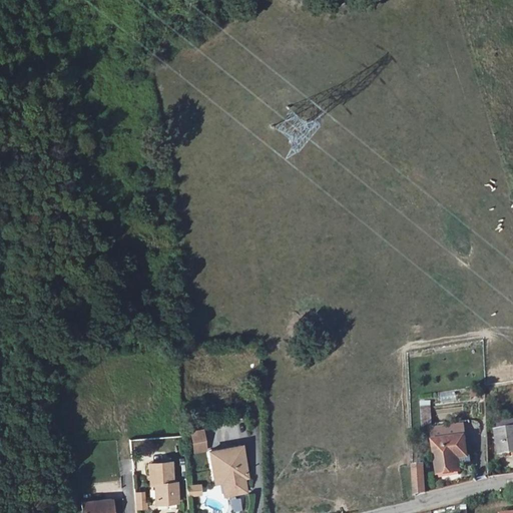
[(431,401),(420,402),(422,426),(433,425),(431,401)]
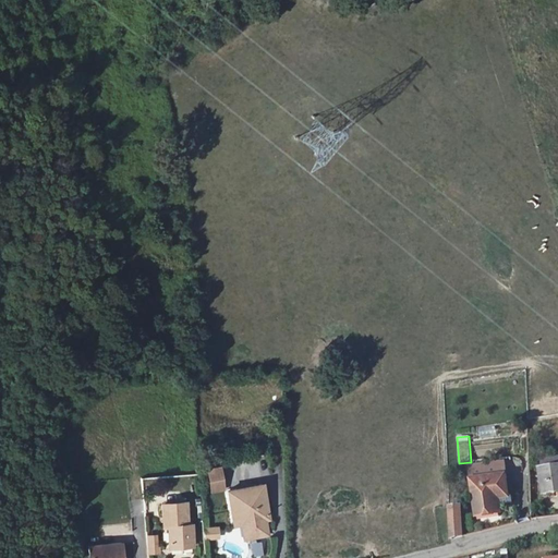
[(221,466),(207,470),(211,494),(226,490),(221,466)]
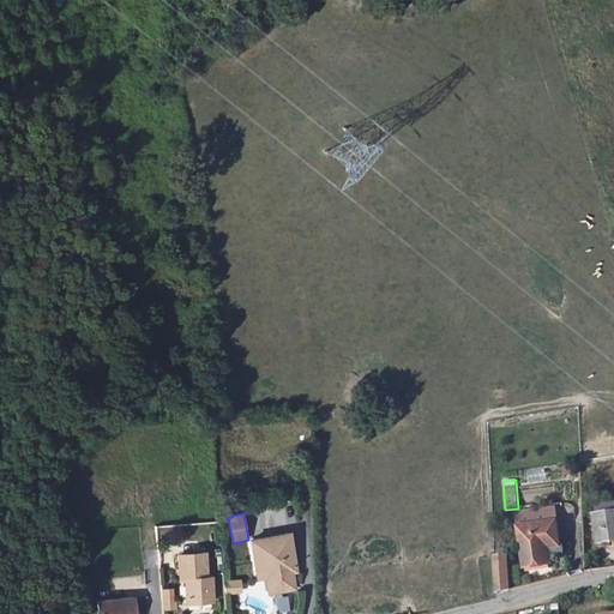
[(613,517),(597,519),(600,546),(613,543),(613,517)]
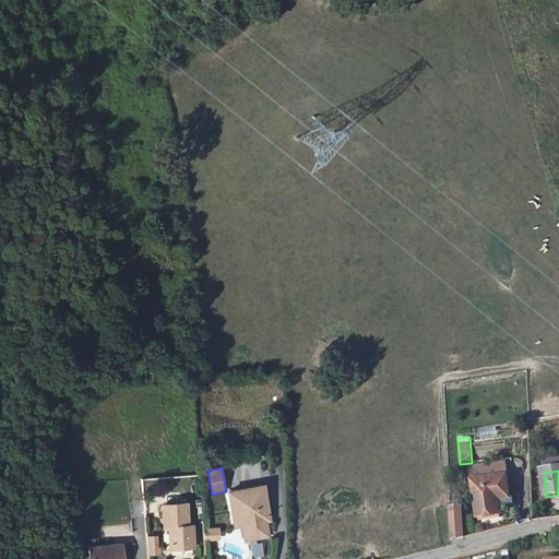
[(508,475),(472,479),(477,513),(512,509),(508,475)]
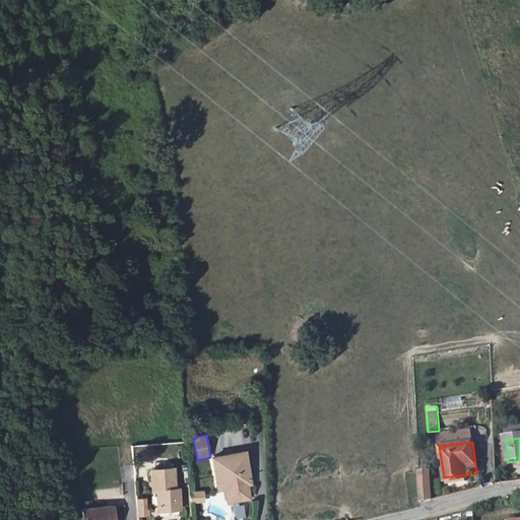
[(248,452),(212,457),(216,486),(232,484),(235,503),(249,501),(246,481),(252,480),(248,452)]
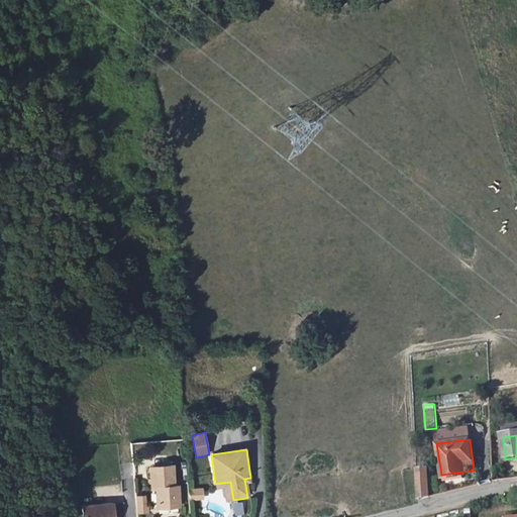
[(169,505),(169,509),(179,508),(178,488),(174,488),(173,467),(150,469),(151,490),(157,490),(158,506),(169,505)]
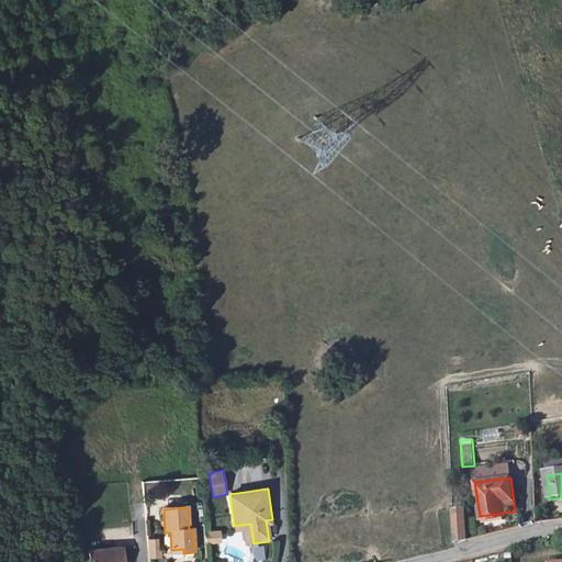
[(468,542),(468,510),(453,510),(453,542),(468,542)]
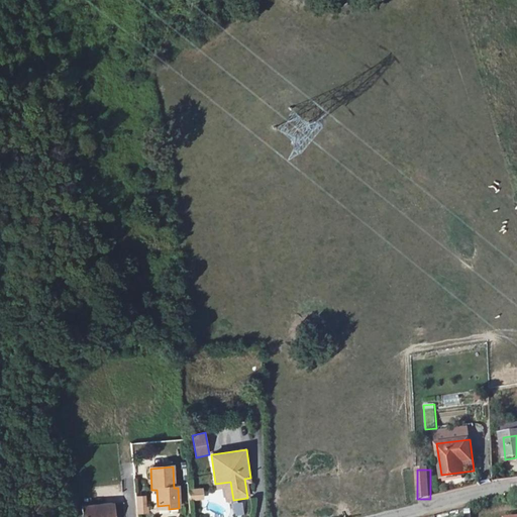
[(204,490),(191,491),(192,501),(205,500),(204,490)]
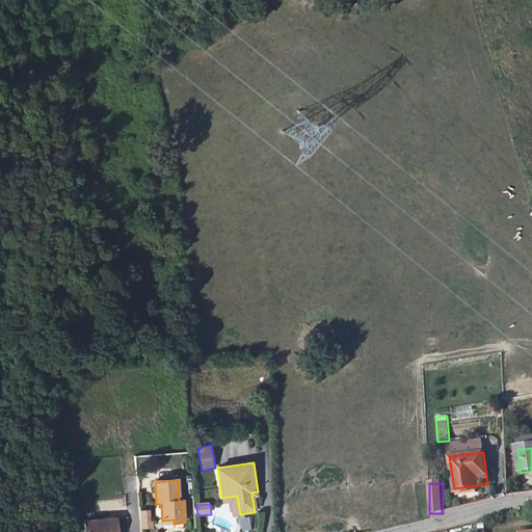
[(151,510),(139,510),(140,530),(153,529),(151,510)]
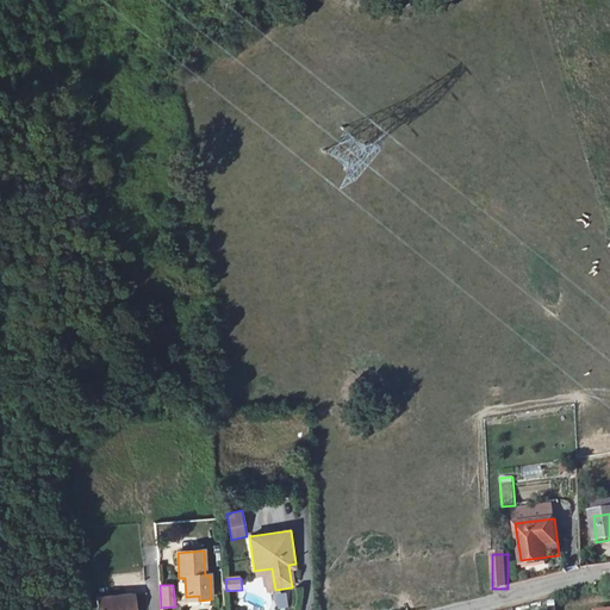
[(286,592),(275,595),(278,609),(288,608),(286,592)]
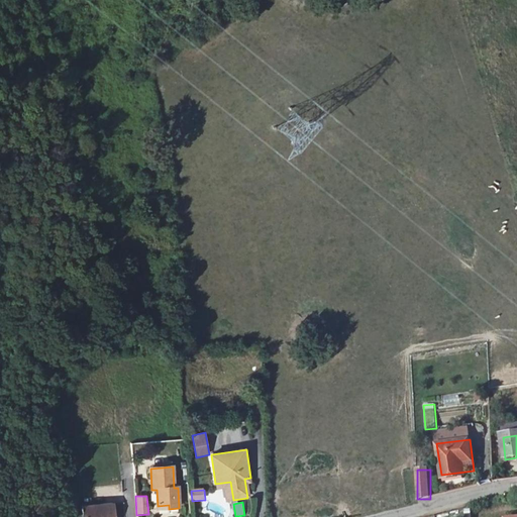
[(98,509),(98,506),(80,507),(80,516),(111,516),(110,507),(98,509)]
